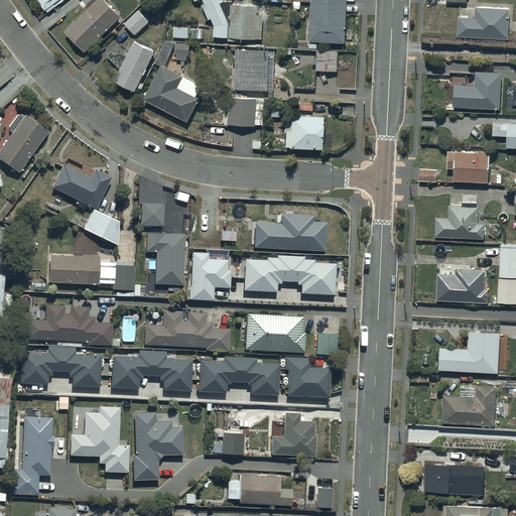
[(59,0),(36,0),(47,13),(57,5),(55,3),(59,0)]
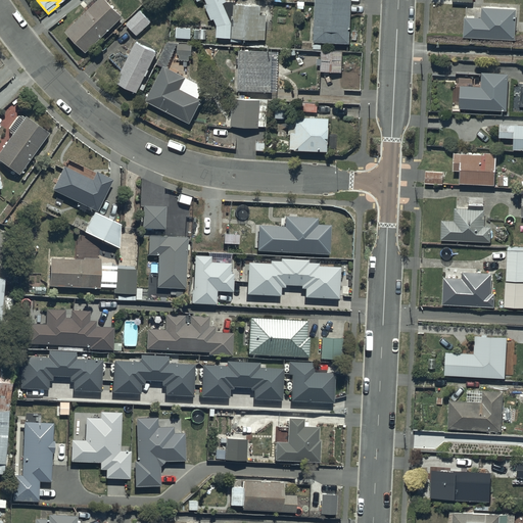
[(124,15),(107,0),(97,0),(66,31),(87,51),(124,15)]
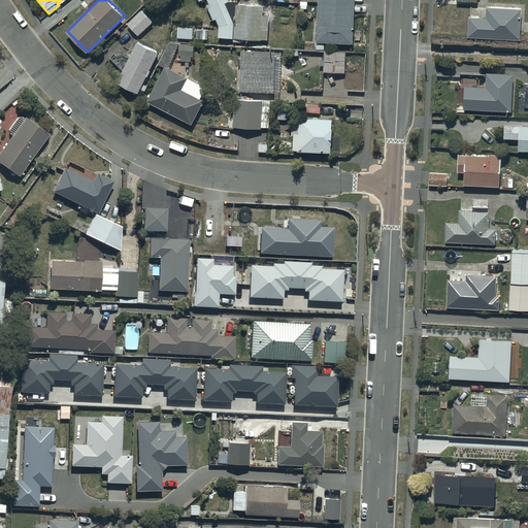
[(200,0),(201,1),(203,0),(208,0),(210,2),(208,6),(213,19),(217,18),(221,25),(220,37),(234,38),(234,40),(244,41),(244,39),(269,40),(270,14),(264,14),(264,4),(237,3),(237,1),(230,1),(229,0),(200,0)]
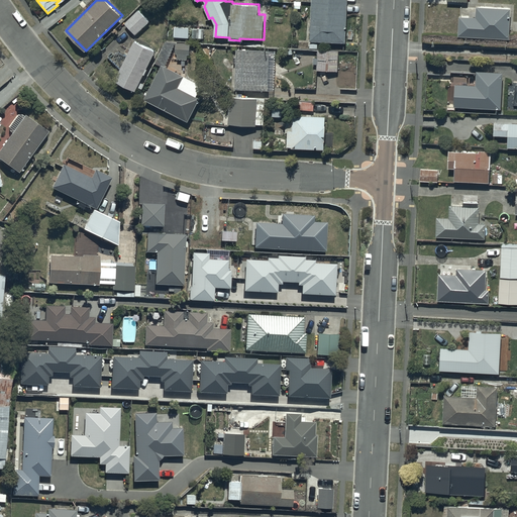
[(348,0),(312,0),(311,40),(347,42),(348,0)]
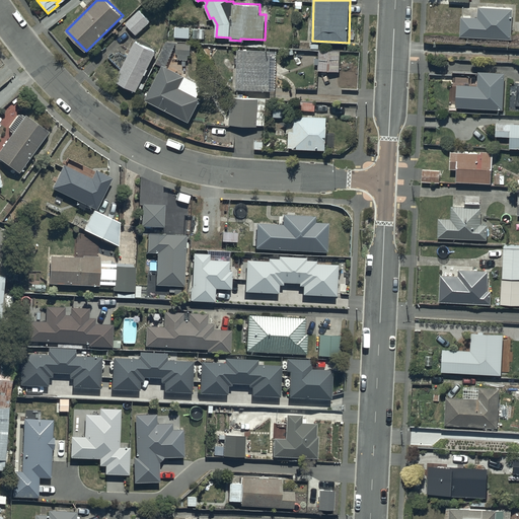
[(476,17),(461,16),(461,35),(512,38),(513,8),(477,7),(476,17)]
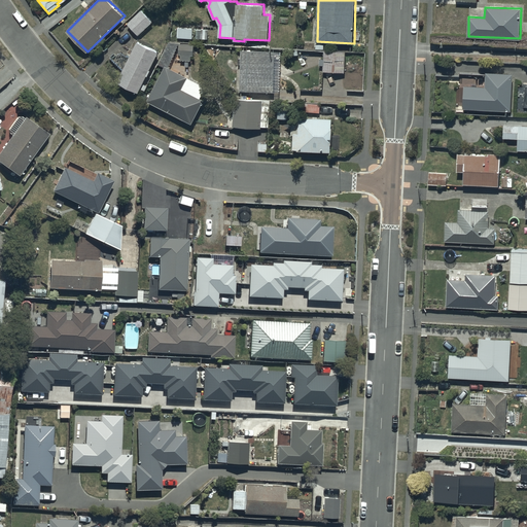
[(153,22),(142,10),(128,24),(139,36),(153,22)]
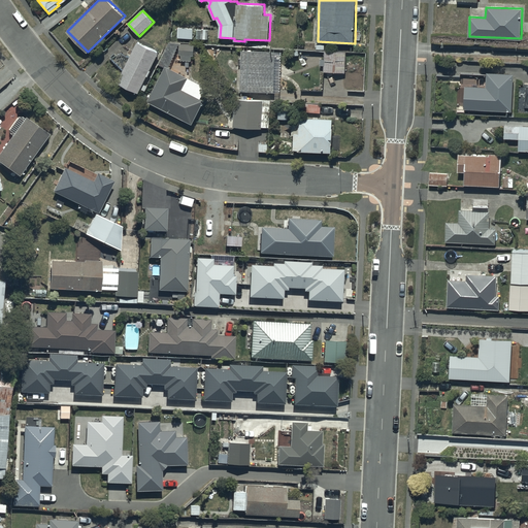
[(193,28),(178,28),(178,38),(193,39),(193,28)]
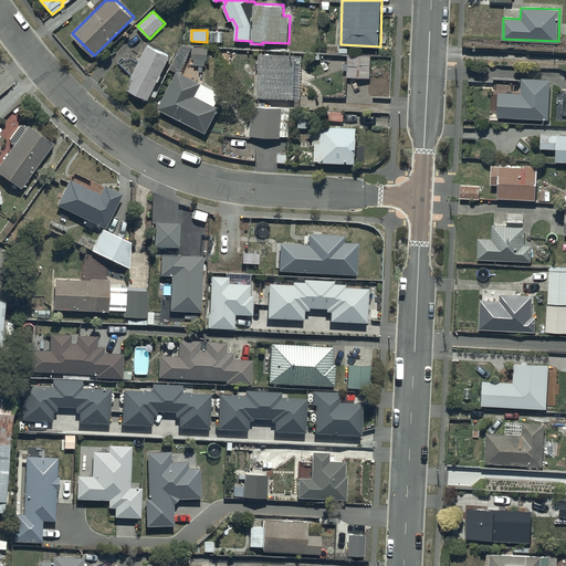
[(170,54),(147,44),(127,87),(150,98),(170,54)]
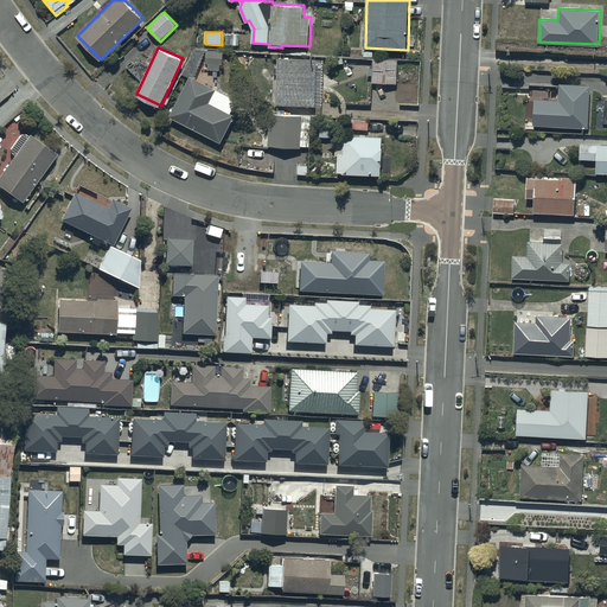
[(224,51),(206,50),(206,63),(209,63),(209,70),(224,70),(224,51)]
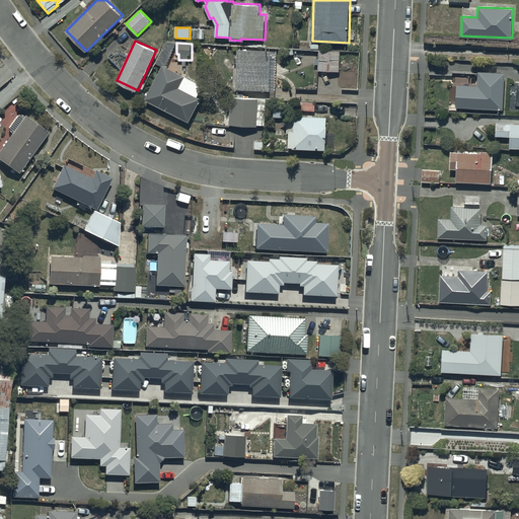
[(273,51),(237,51),(237,90),(272,90),(273,51)]
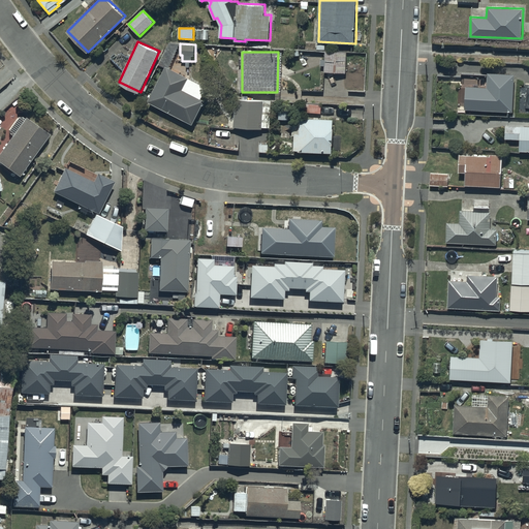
[(348,53),(325,52),(325,71),(347,72),(348,53)]
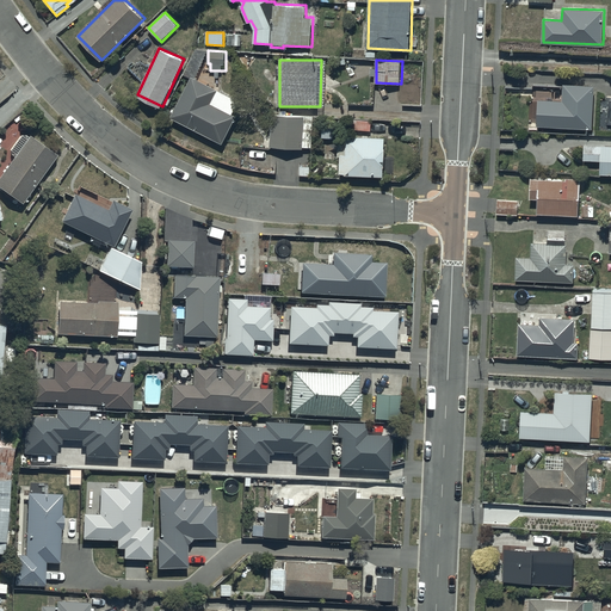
[(241,99),(192,75),(171,119),(223,144),(238,116),(234,113),(241,99)]
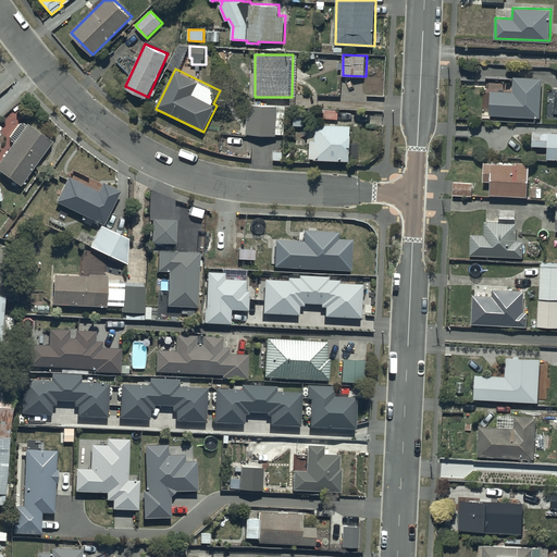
[(514,90),(492,90),(491,115),(541,118),(543,78),(514,77),(514,90)]
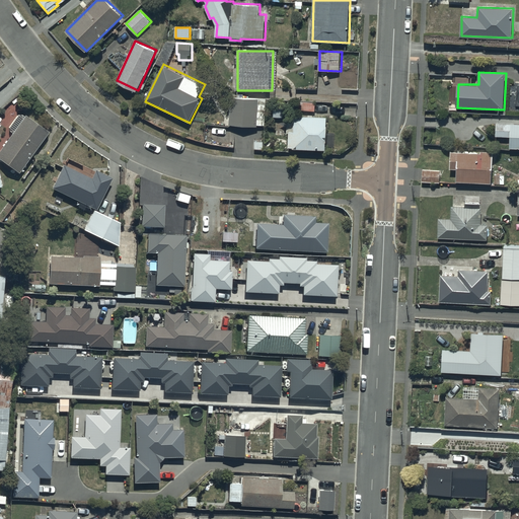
[(266,98),(231,97),(230,126),(258,127),(258,126),(265,126),(266,98)]
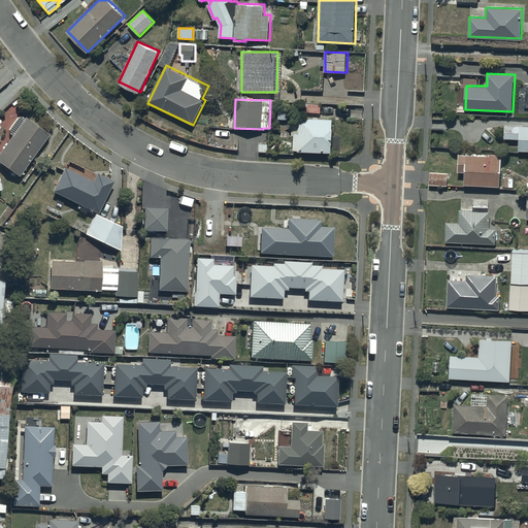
[(50,135),(26,118),(0,153),(0,161),(20,175),(50,135)]
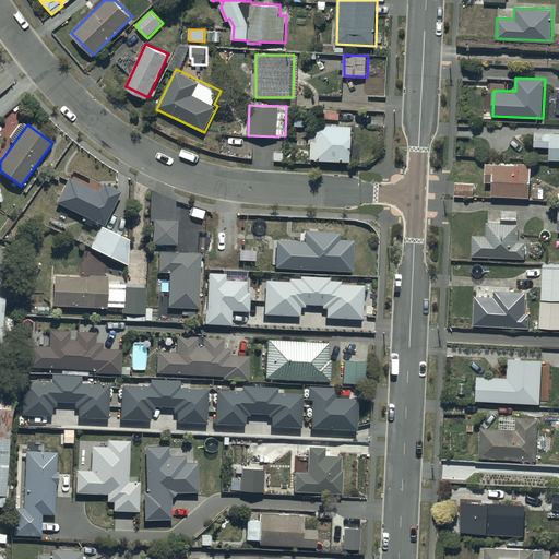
[(314,131),(309,131),(309,144),(311,144),(311,159),(352,161),(353,125),(314,125),(314,131)]
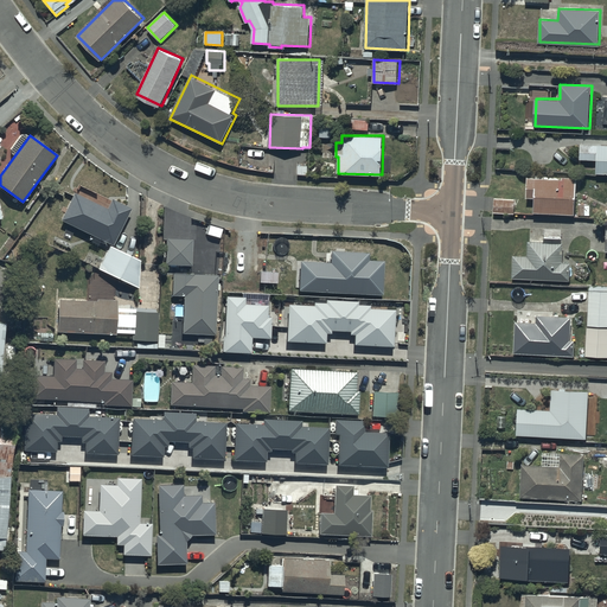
[(606,144),(579,142),(579,159),(598,160),(596,173),(606,173),(606,144)]
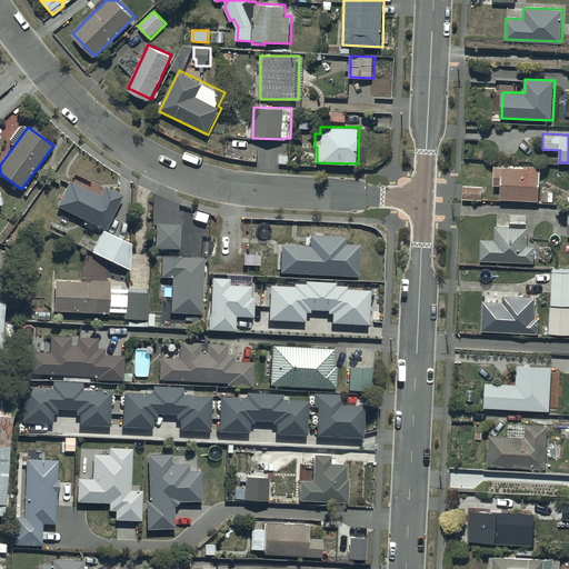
[(541,169),(493,166),(492,185),(501,186),(500,199),(540,201),(541,169)]
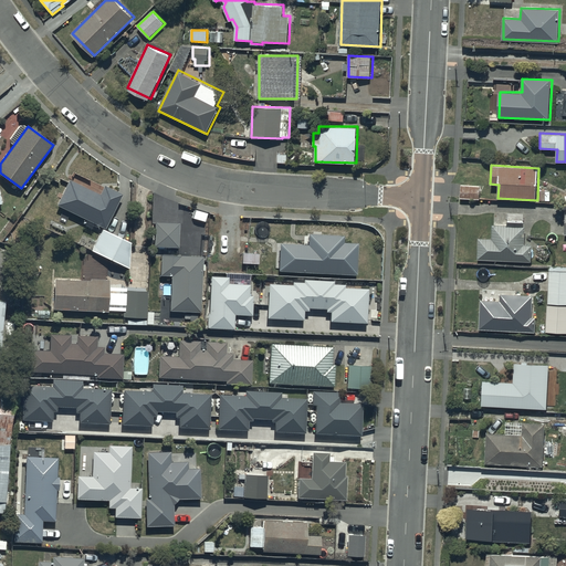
[(101,195),(69,179),(56,207),(106,230),(123,195),(104,186),(101,195)]
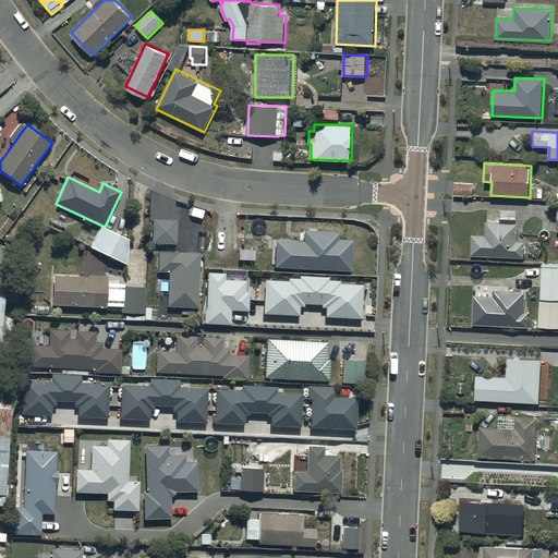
[(473,184),(453,183),(453,195),(472,195),(473,184)]
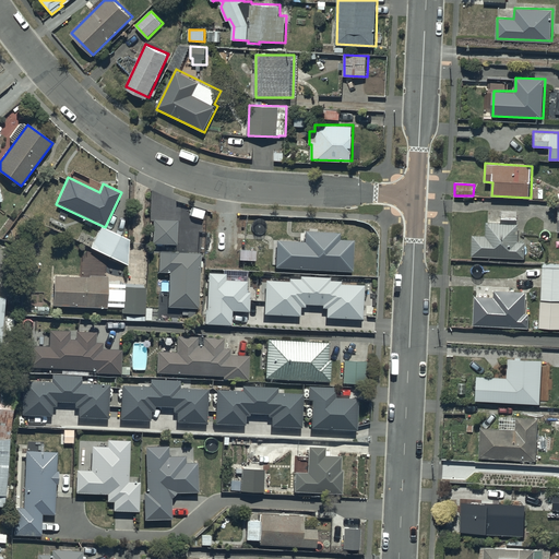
[(486,222),(486,223),(486,235),(472,235),(472,256),(525,258),(525,240),(518,240),(519,218),(502,217),(502,223),(486,222)]
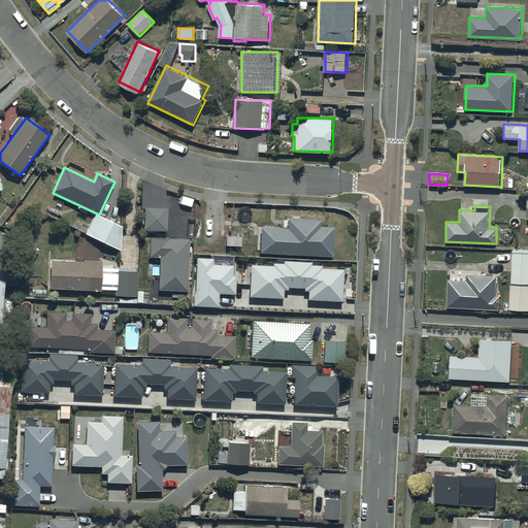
[(168,208),(144,207),(143,230),(167,231),(168,208)]
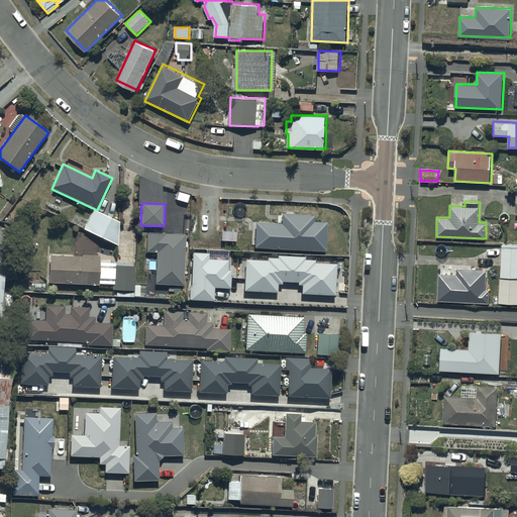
[(120,222),(94,209),(84,229),(119,245),(120,222)]
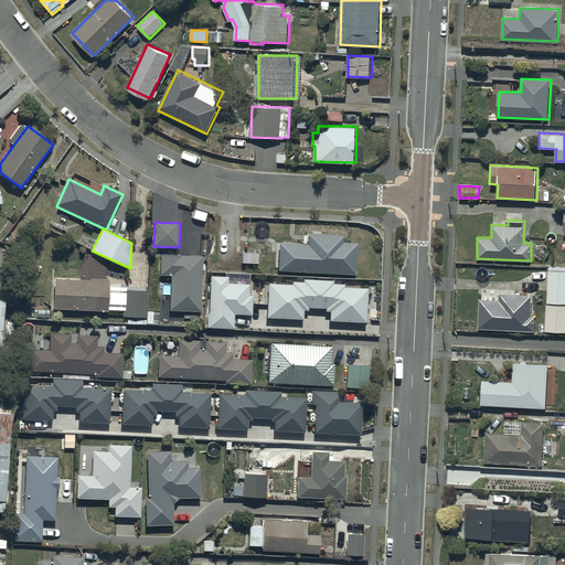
[(309,245),(279,244),(279,270),(356,273),(358,243),(344,243),(344,235),(309,234),(309,245)]
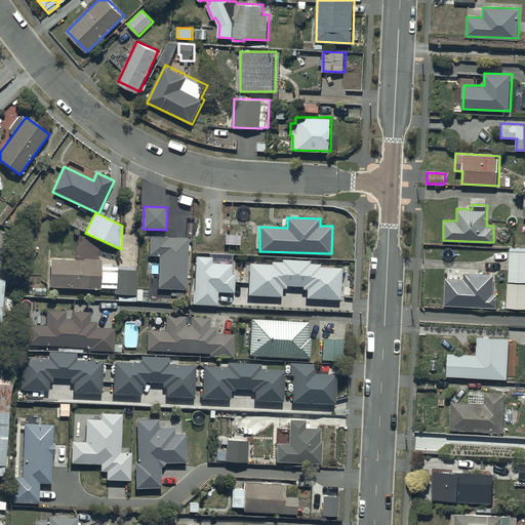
[(188,237),(150,236),(150,256),(158,256),(158,288),(188,289),(188,237)]
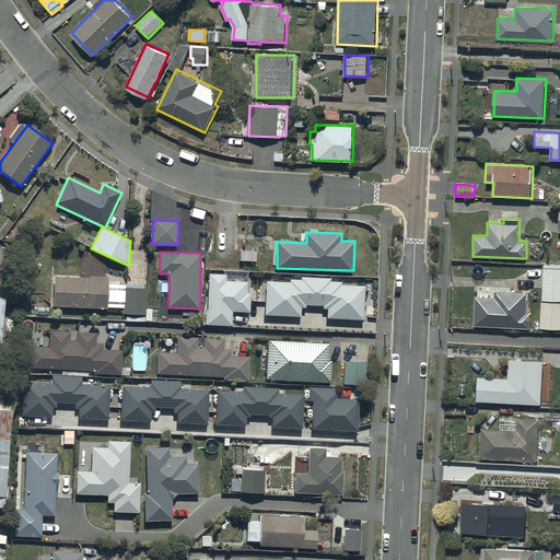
[(559,264),(541,264),(539,329),(559,329),(559,264)]
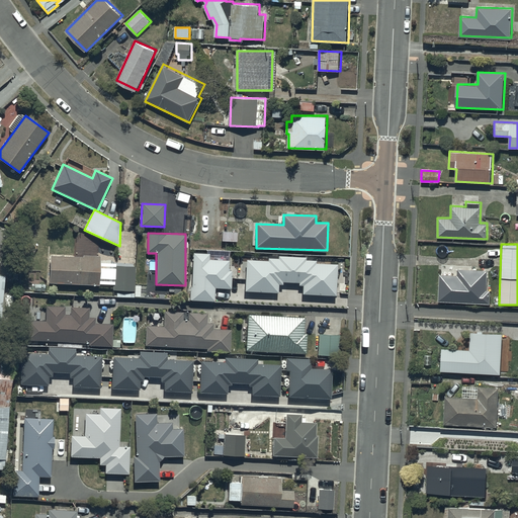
[(209,254),(194,253),(191,300),(216,301),(216,288),(232,289),(233,271),(229,271),(230,261),(209,260),(209,254)]
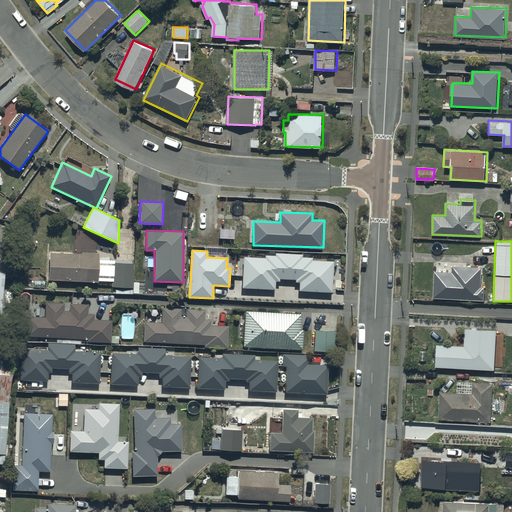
[(99,254),(50,252),(49,279),(97,281),(99,254)]
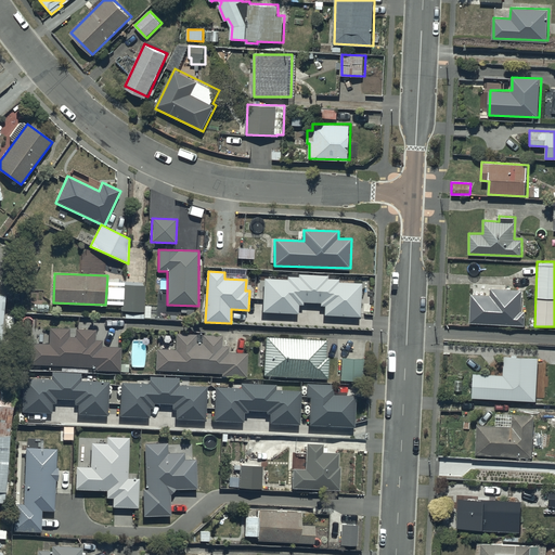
[(328,276),(299,274),(299,279),(287,278),(287,281),(265,279),(263,312),(299,314),(299,305),(304,305),(304,302),(322,304),(321,306),(325,306),(325,317),(361,318),(363,283),(340,282),(340,280),(328,279),(328,276)]
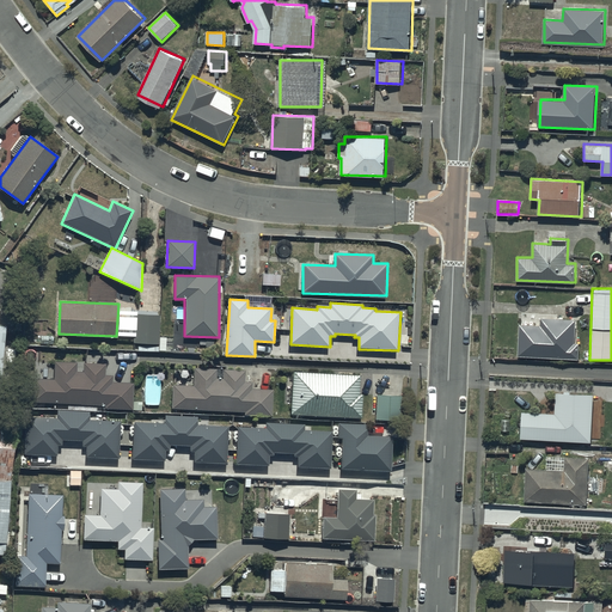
[(160,314),(135,313),(134,342),(159,343),(160,314)]
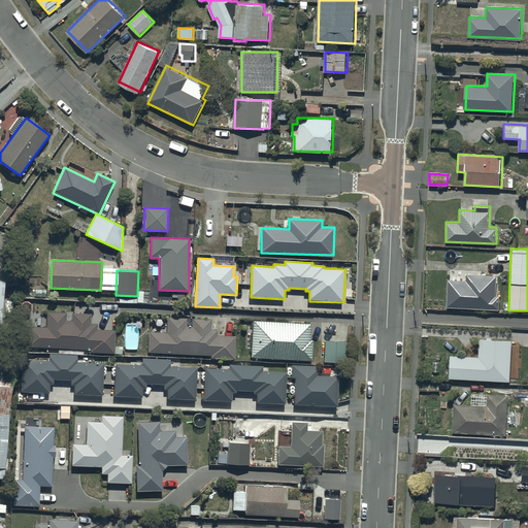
[(466,279),(449,279),(448,306),(500,307),(500,296),(496,296),(497,275),(466,274),(466,279)]
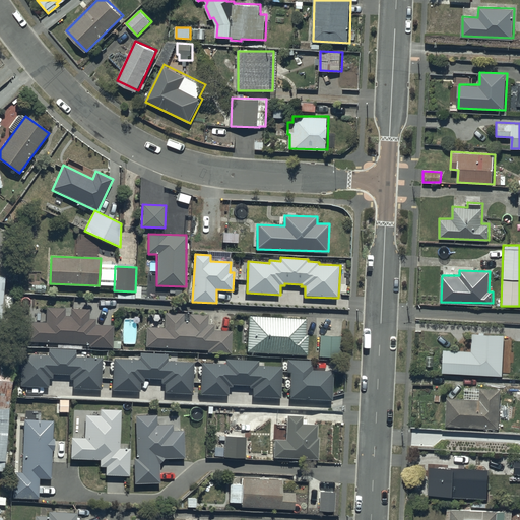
[(65,308),(47,307),(46,322),(27,322),(26,341),(89,344),(89,346),(113,347),(114,325),(95,324),(95,319),(89,319),(89,309),(70,308),(70,316),(65,316),(65,308)]
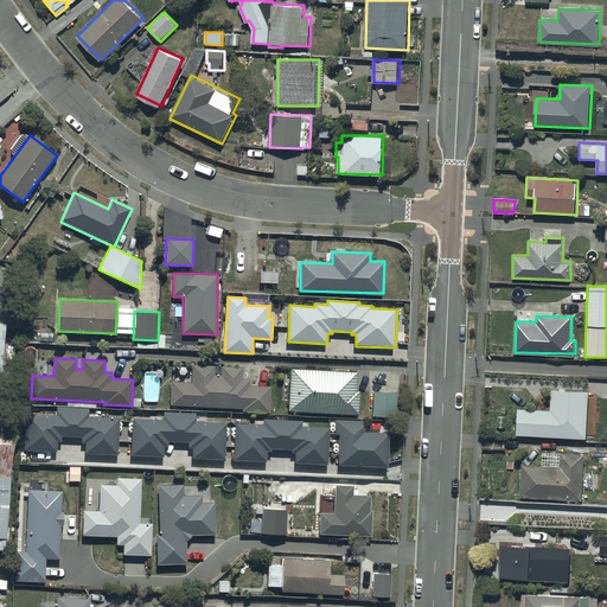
[(193,382),(172,382),(171,404),(243,407),(243,410),(269,411),(270,385),(250,385),(250,378),(243,378),(243,366),(223,366),(222,376),(215,375),(216,365),(193,365),(193,382)]
